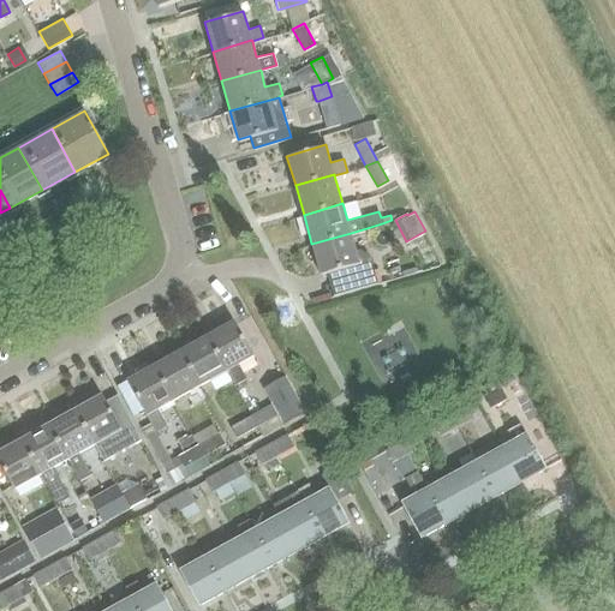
[(356,249),(351,233),(311,244),(321,274),(326,271),(333,294),(376,282),(368,252),(356,249)]
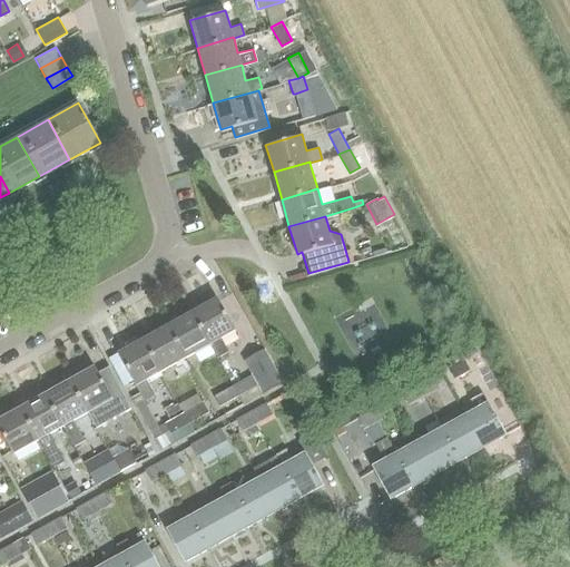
[(220,336),(235,329),(216,296),(192,311),(209,343),(216,355),(227,350),(220,336)]
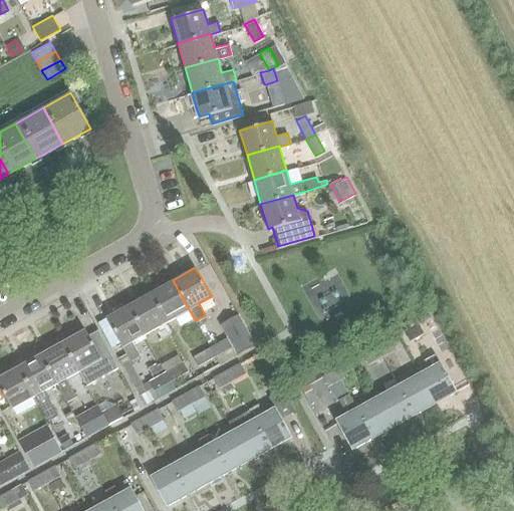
[(167,321),(189,309),(173,280),(151,292),(167,321)]
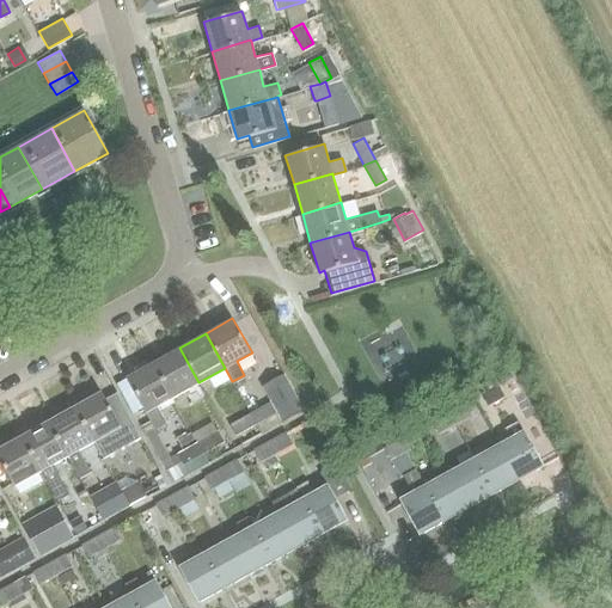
[(179,348),(153,362),(172,397),(199,382),(179,348)]
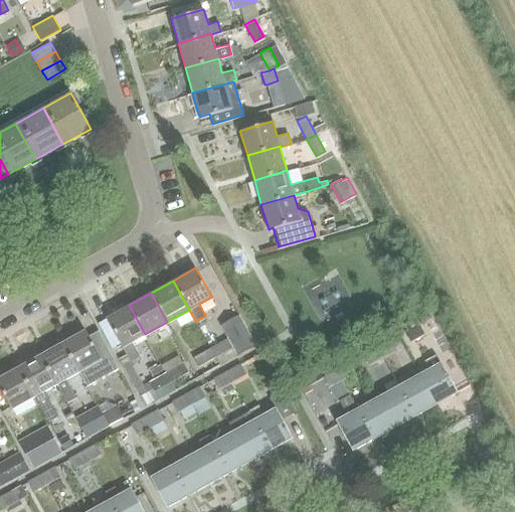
[(132,341),(145,334),(129,305),(106,318),(130,360),(140,355),(132,341)]
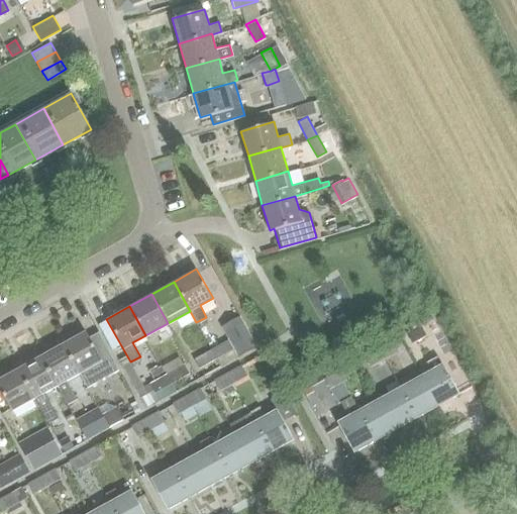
[(239,315),(220,325),(227,338),(211,348),(216,357),(233,348),(237,355),(256,345),(239,315)]
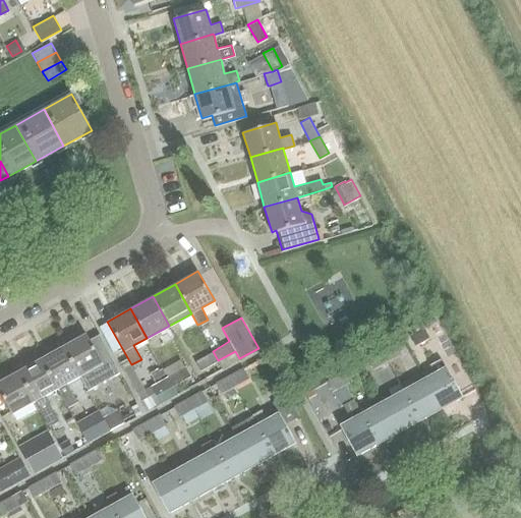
[(428,337),(422,326),(408,334),(414,345),(428,337)]
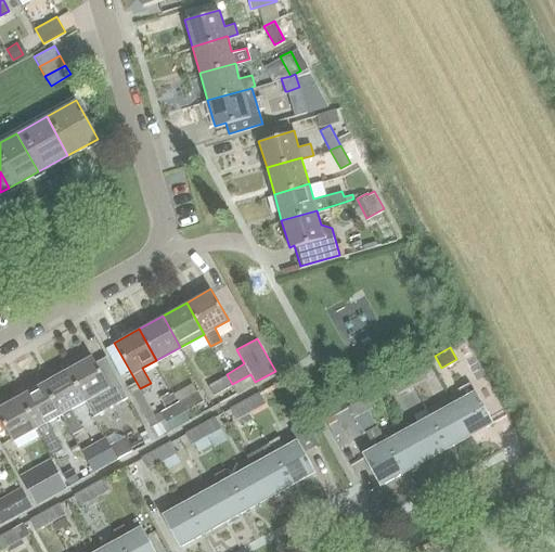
[(94,361),(91,355),(67,369),(85,400),(93,415),(104,409),(100,403),(114,396),(117,402),(128,396),(105,356),(94,361)]
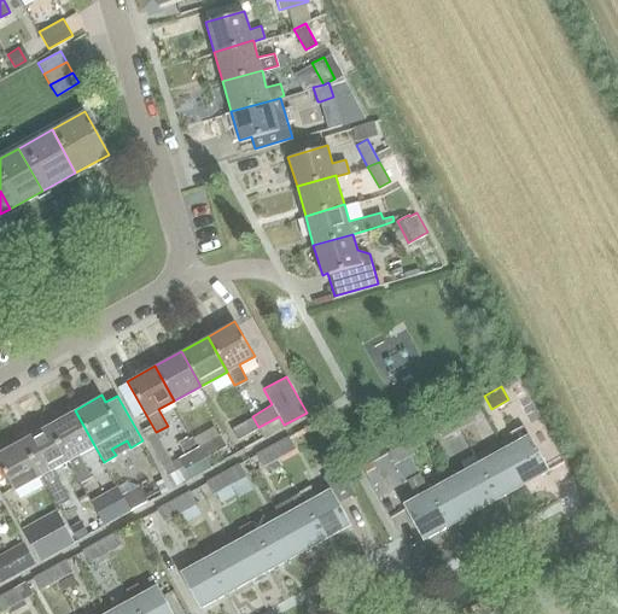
[(467,405),(452,414),(459,427),(474,419),(467,405)]
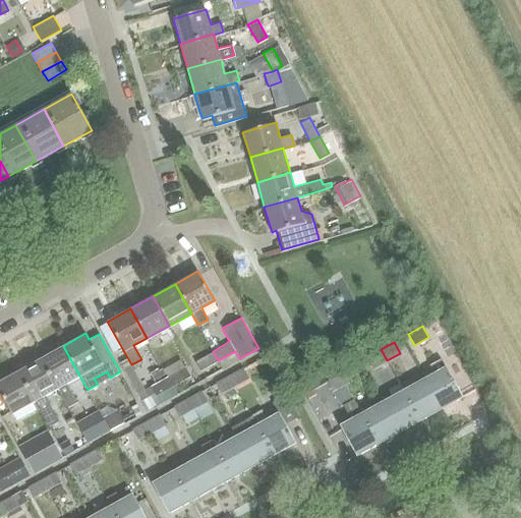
[(63,346),(41,358),(57,388),(68,407),(77,401),(67,383),(79,376),(63,346)]
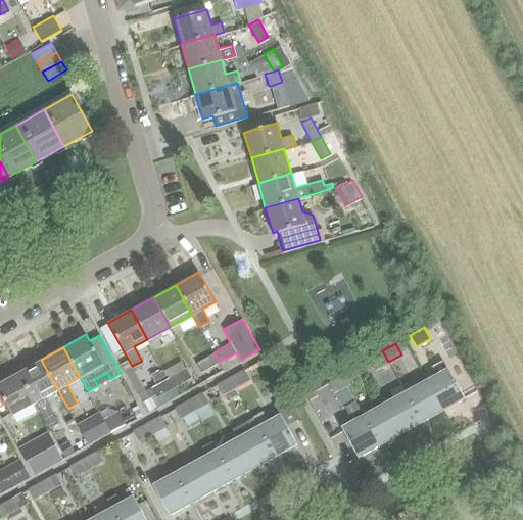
[(382,350),(368,359),(374,369),(388,362),(382,350)]
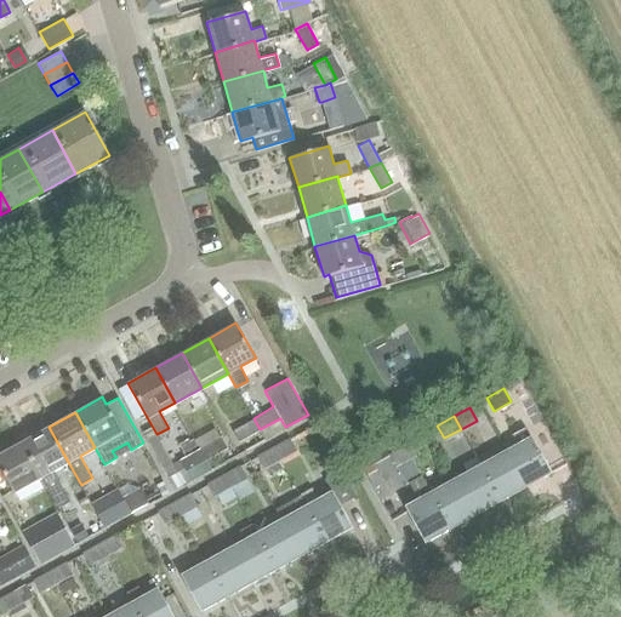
[(239,441),(260,429),(254,418),(232,429),(239,441)]
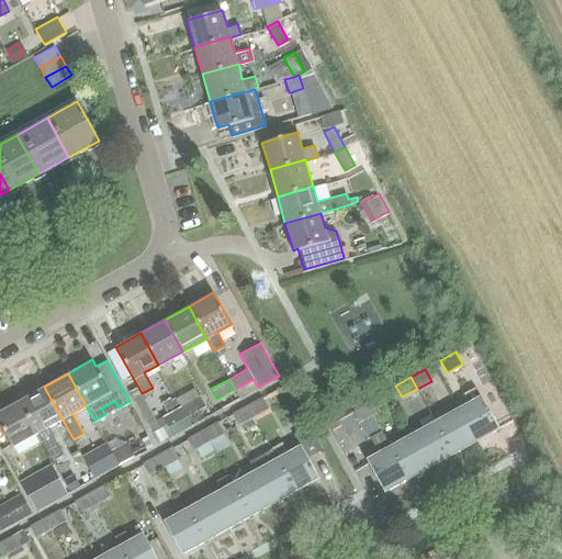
[(44,387),(19,401),(37,433),(52,459),(63,454),(48,426),(62,418),(44,387)]
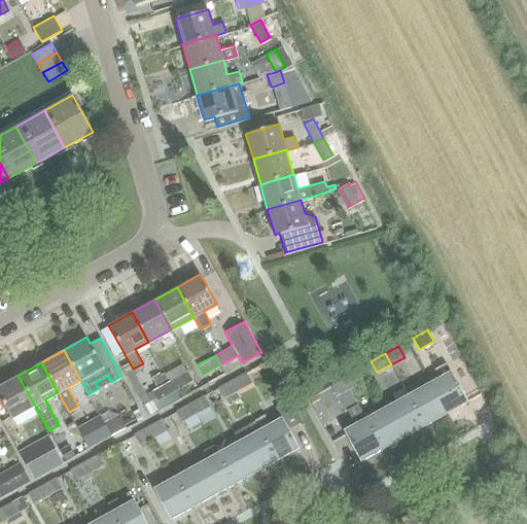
[(349,387),(362,380),(356,369),(343,377),(349,387)]
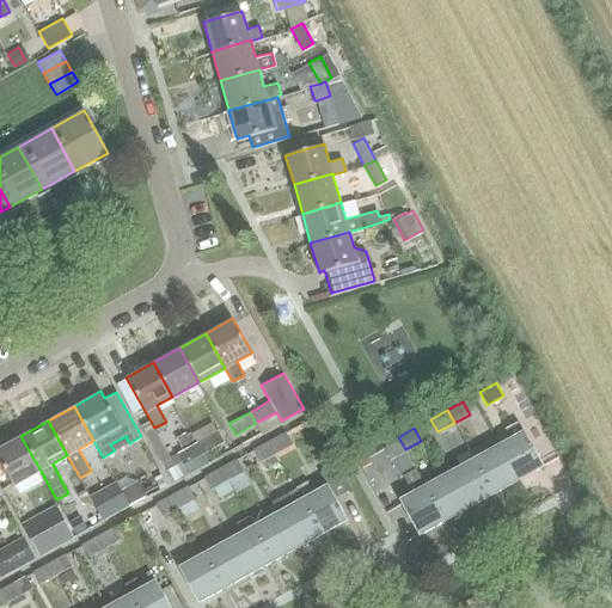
[(203,453),(224,441),(218,429),(196,441),(203,453)]
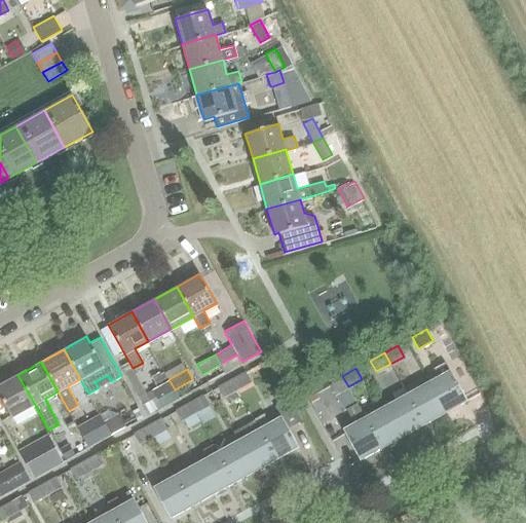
[(449,370),(427,382),(444,412),(465,400),(449,370)]
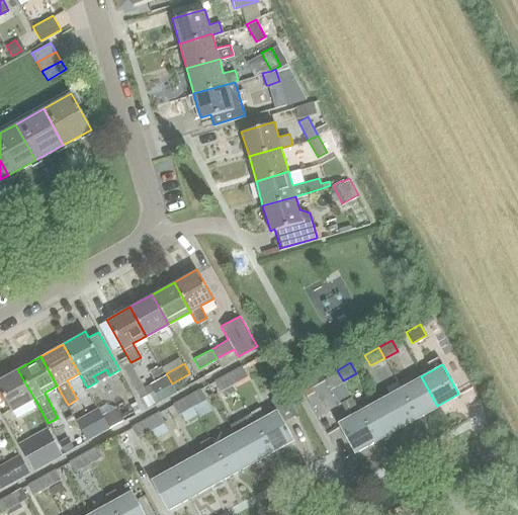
[(241,365),(228,373),(234,383),(247,376),(241,365)]
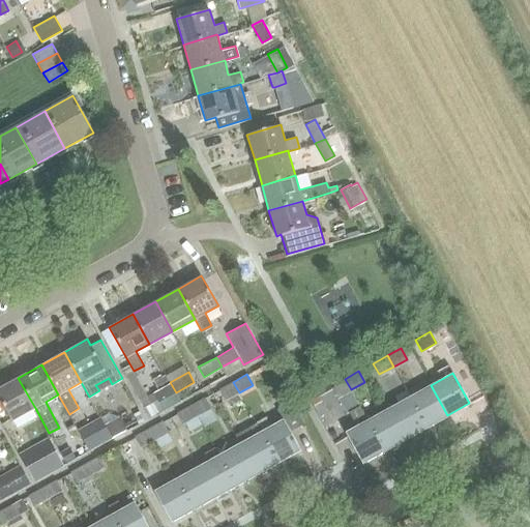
[(168,382),(165,376),(152,382),(155,388),(168,382)]
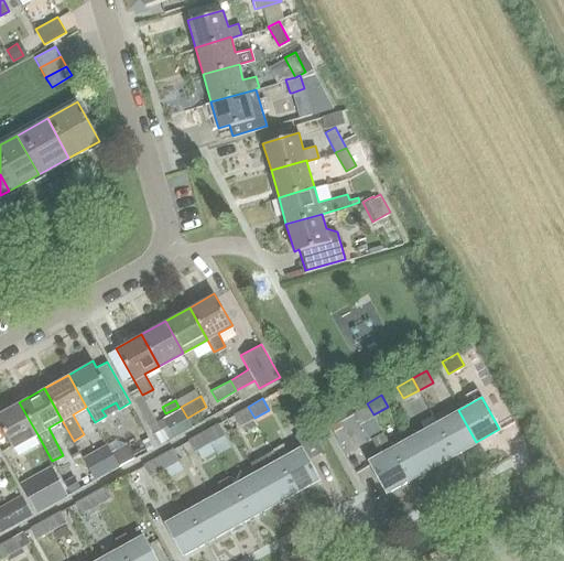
[(19,402),(0,412),(0,424),(12,448),(38,434),(19,402)]
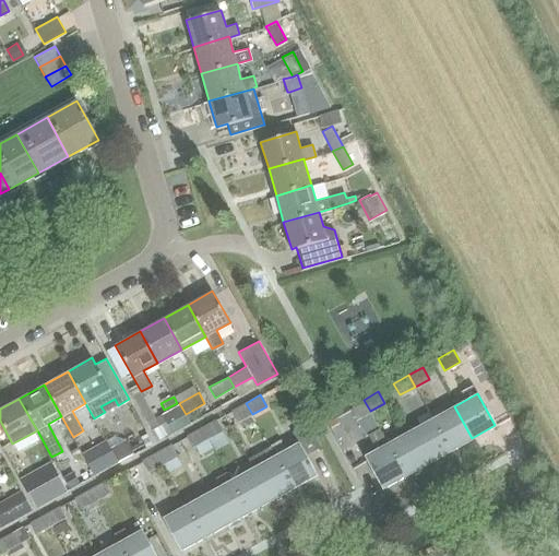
[(355,420),(370,411),(364,400),(348,407),(355,420)]
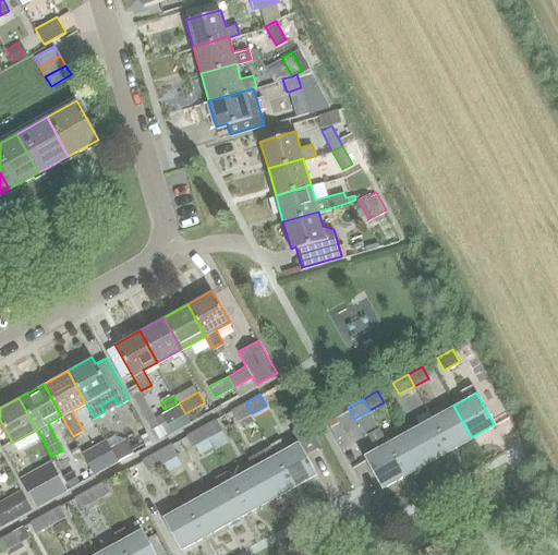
[(185,413),(179,402),(160,413),(170,431),(190,420),(185,413)]
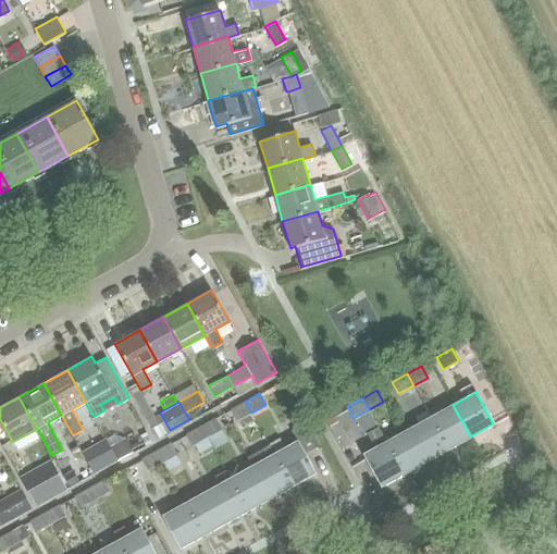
[(251,413),(245,402),(231,409),(236,421),(251,413)]
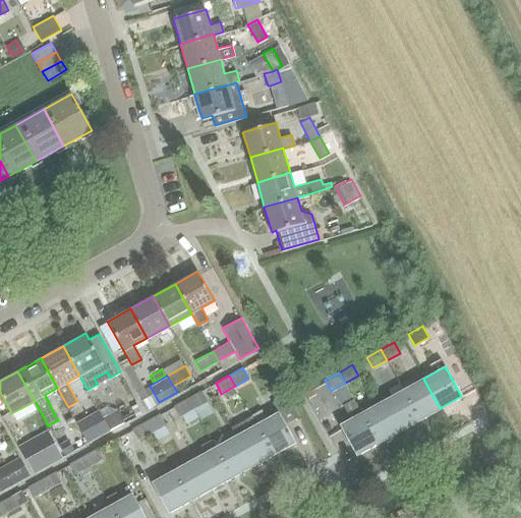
[(419,419),(440,408),(423,379),(404,390),(403,390),(419,419)]
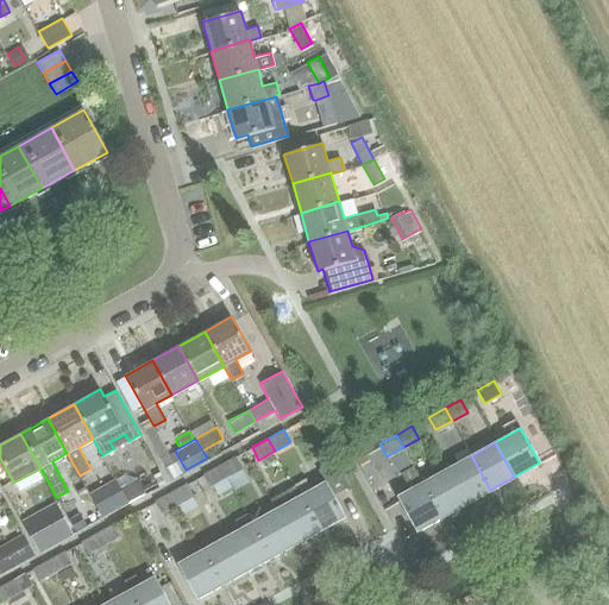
[(490,490),(471,455),(472,455),(466,446),(453,453),(459,462),(447,470),(466,504),(490,490)]
